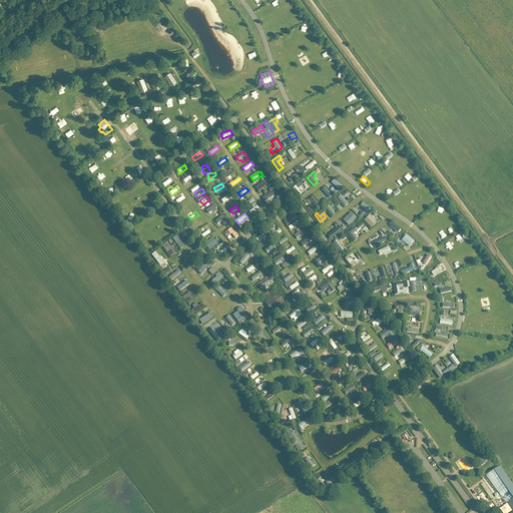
[(351,218),(346,223),(349,226),(357,218),(352,213),(349,216),(351,218)]
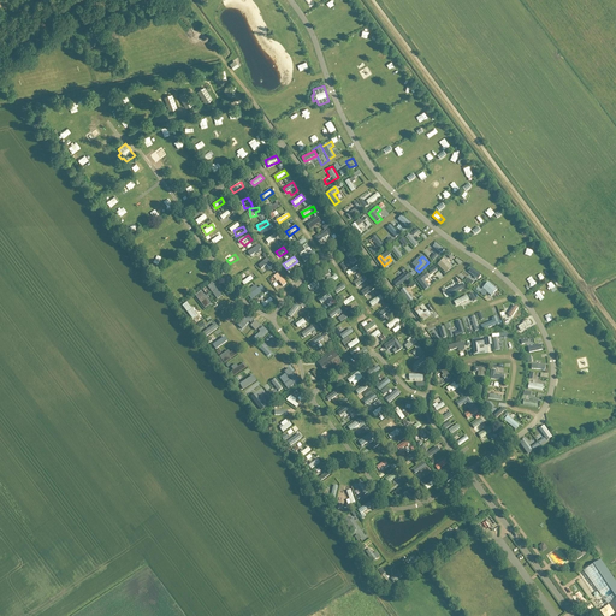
[(273,266),(267,259),(258,266),(261,270),(266,265),(270,268),(273,266)]
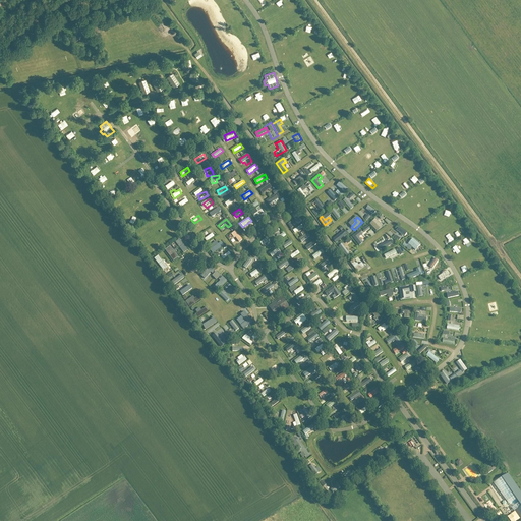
[(375,220),(369,225),(377,231),(382,226),(375,220)]
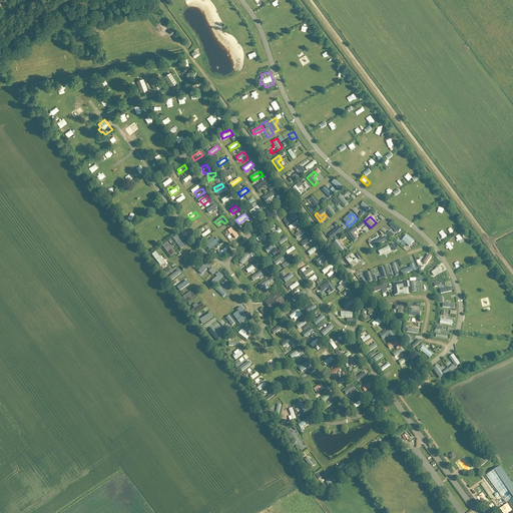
[(195,224),(198,228),(205,223),(202,219),(195,224)]
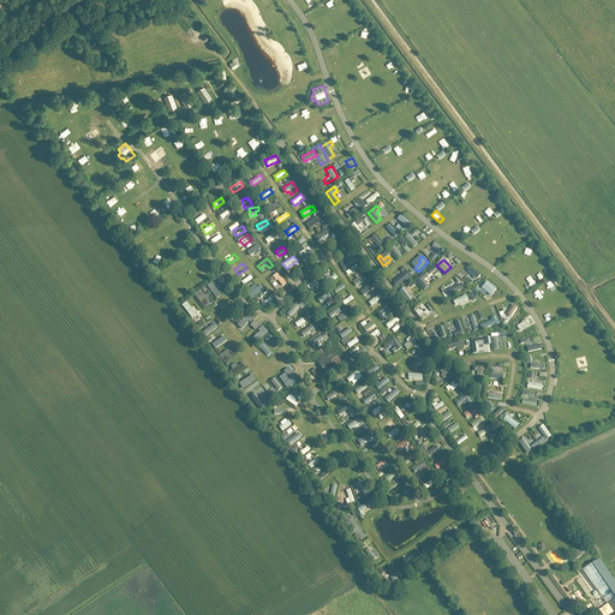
[(356,263),(345,268),(348,274),(359,269),(356,263)]
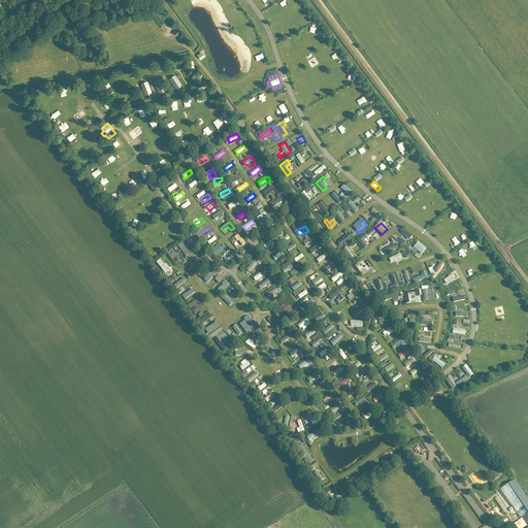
[(402,229),(401,232),(410,239),(413,236),(402,229)]
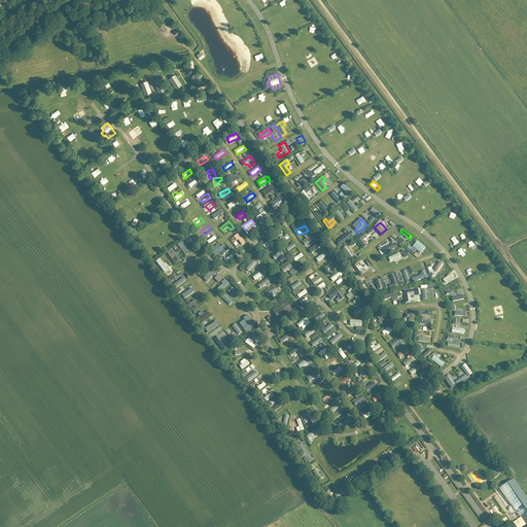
[(234,235),(237,240),(238,239),(242,244),(245,242),(238,232),(234,235)]
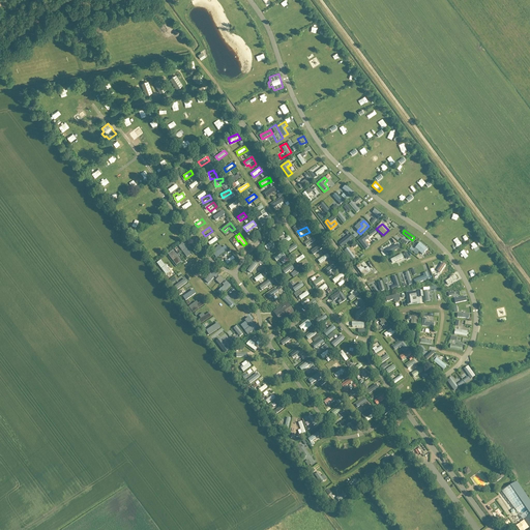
[(365,236),(358,241),(365,251),(369,247),(364,241),(367,239),(365,236)]
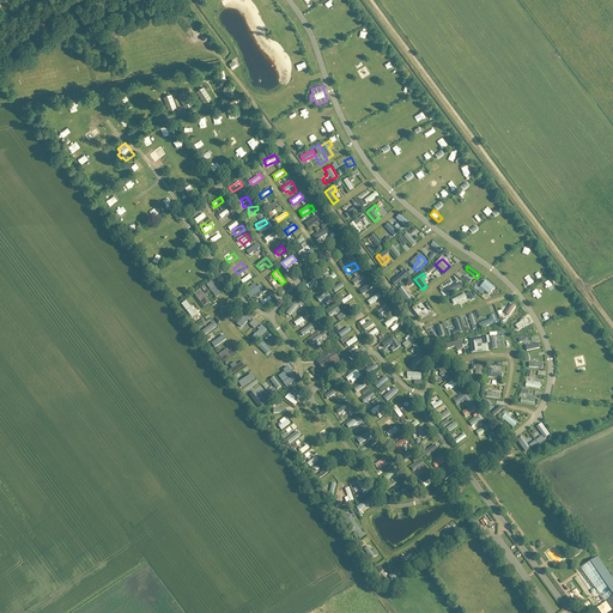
[(315,277),(307,284),(309,287),(317,280),(315,277)]
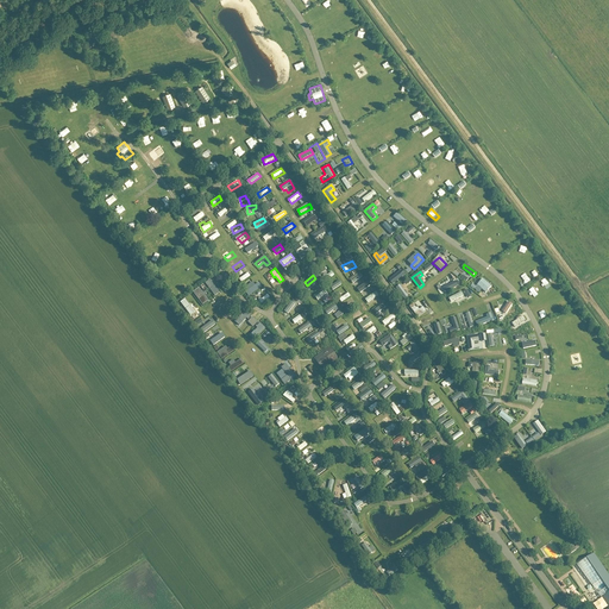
[(477,286),(485,293),(491,286),(483,278),(477,286)]
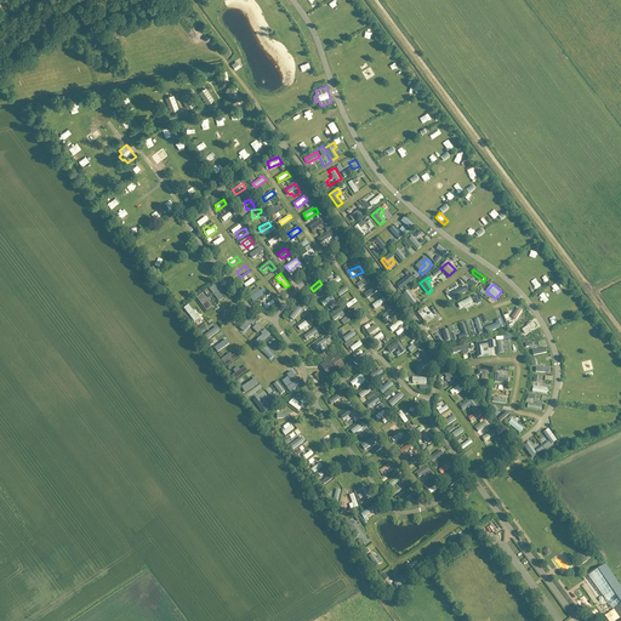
[(267,292),(263,289),(251,298),(254,302),(267,292)]
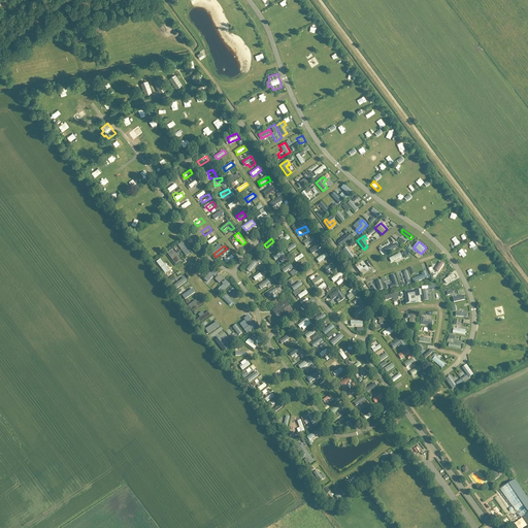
[(273,256),(276,260),(285,255),(282,250),(273,256)]
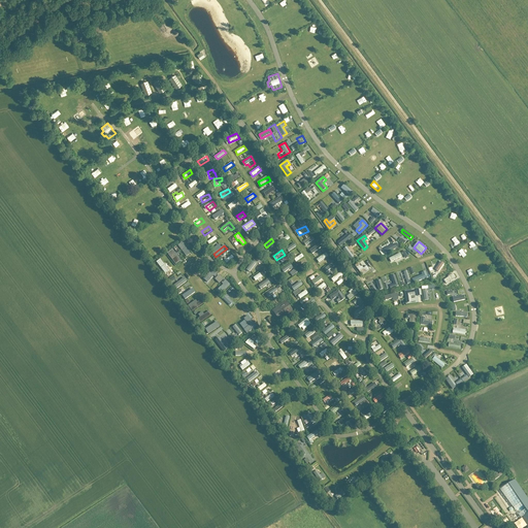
[(227,262),(234,258),(232,254),(225,259),(227,262)]
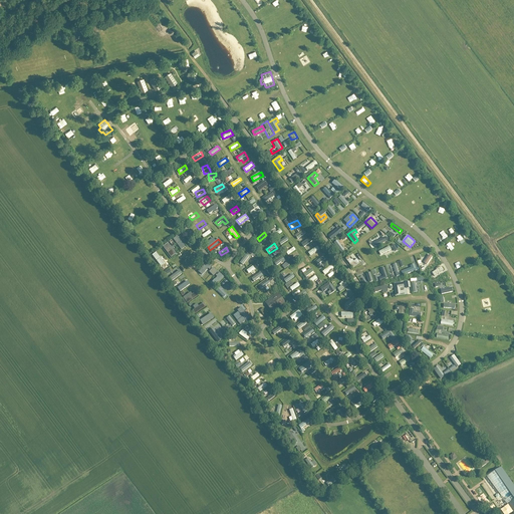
[(240,260),(244,263),(250,255),(246,252),(240,260)]
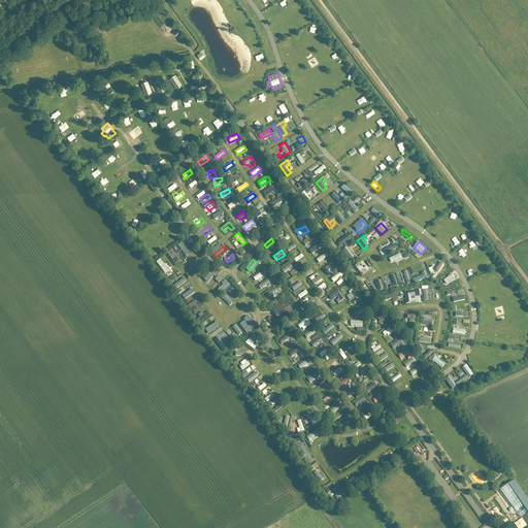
[(436,269),(440,271),(446,263),(441,261),(436,269)]
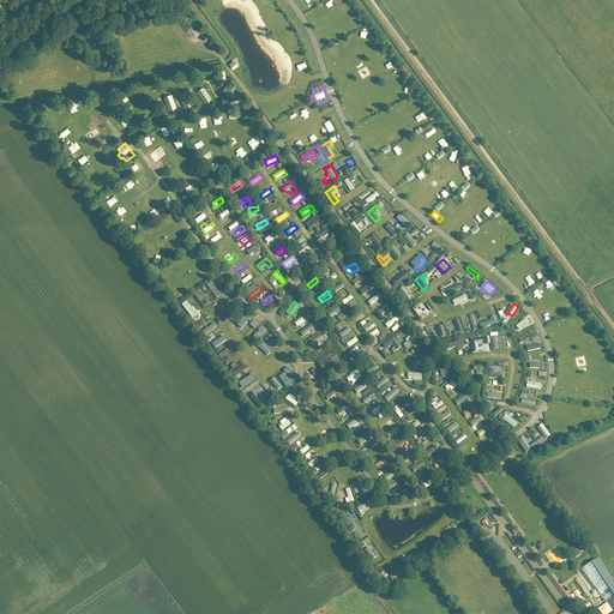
[(417,306),(413,309),(421,321),(427,317),(417,306)]
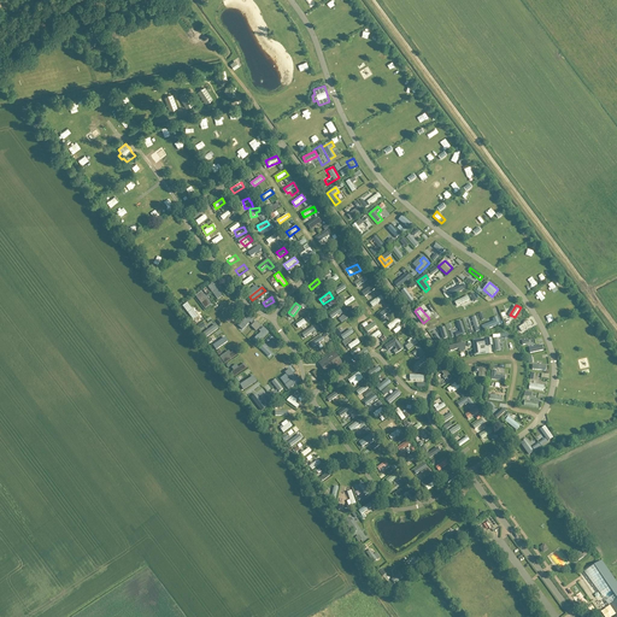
[(297,322),(299,327),(301,325),(304,329),(309,327),(304,317),(297,322)]
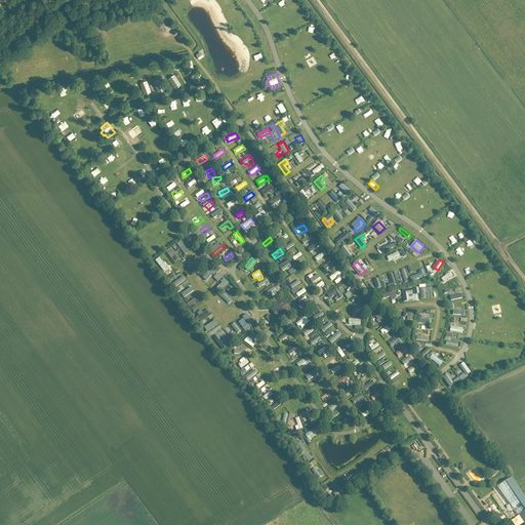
[(425,271),(409,277),(411,282),(427,276),(425,271)]
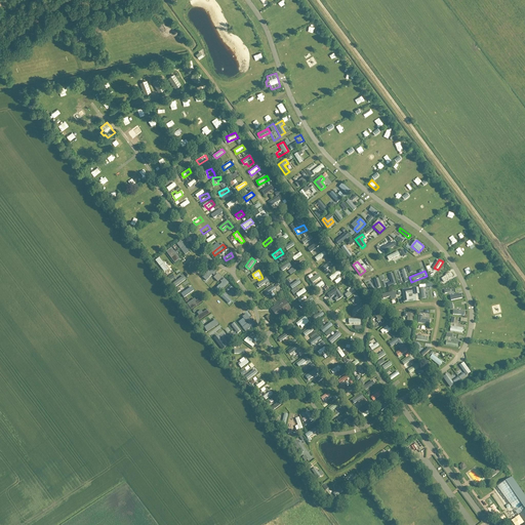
[(444,283),(453,277),(450,273),(442,279),(444,283)]
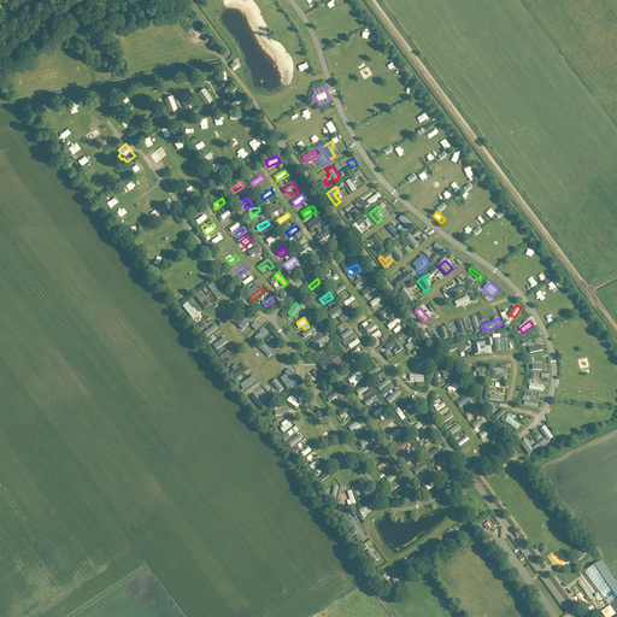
[(313,325),(303,331),(306,336),(316,330),(313,325)]
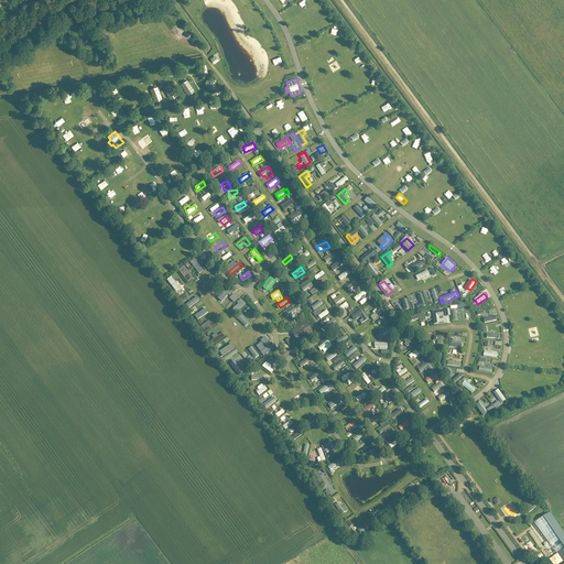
[(338,305),(342,310),(346,307),(345,305),(348,304),(346,301),(338,305)]
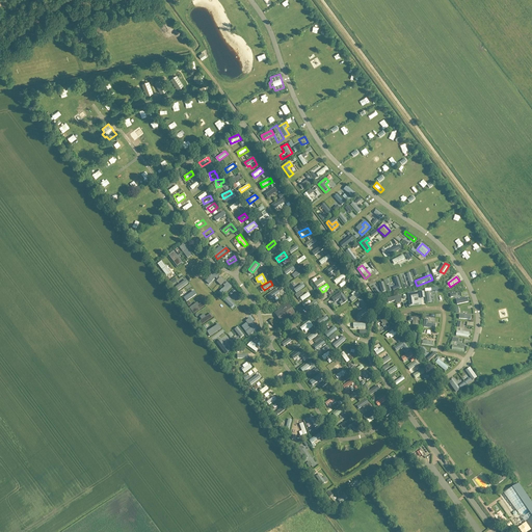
[(302,300),(311,295),(308,291),(300,296),(302,300)]
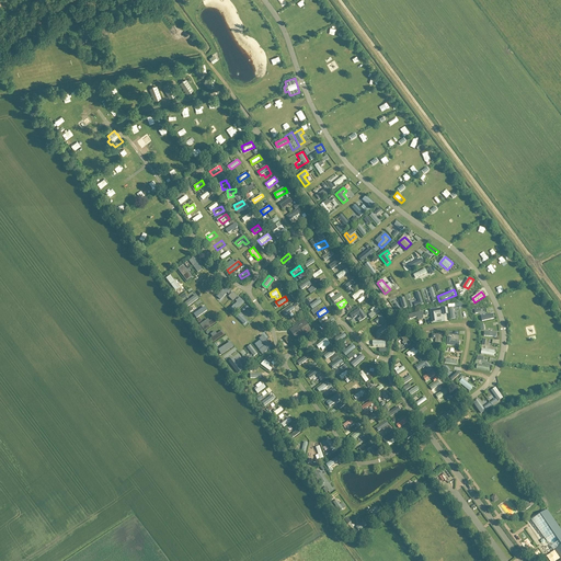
[(366,318),(359,308),(350,315),(352,319),(358,315),(363,320),(366,318)]
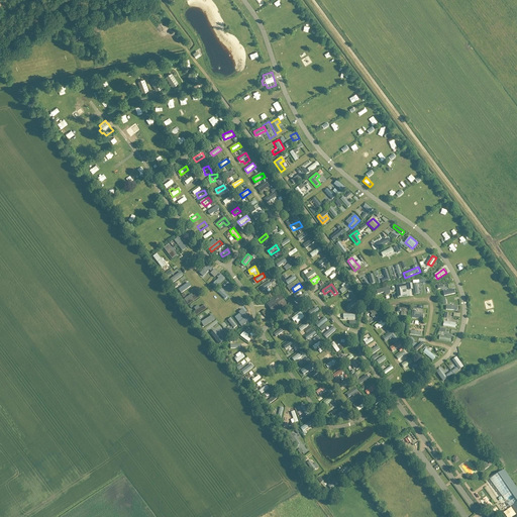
[(346,284),(339,290),(342,293),(349,287),(346,284)]
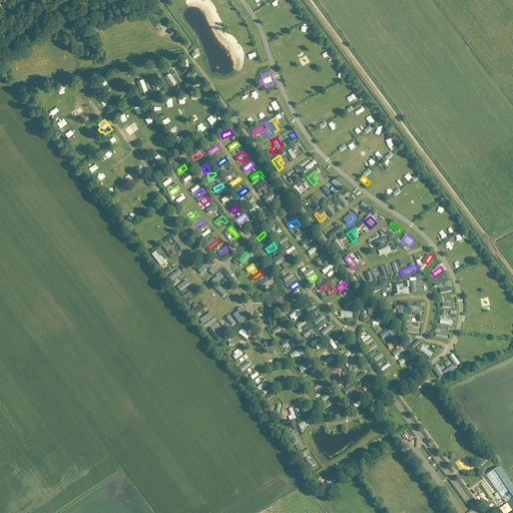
[(213,290),(216,295),(221,292),(218,287),(213,290)]
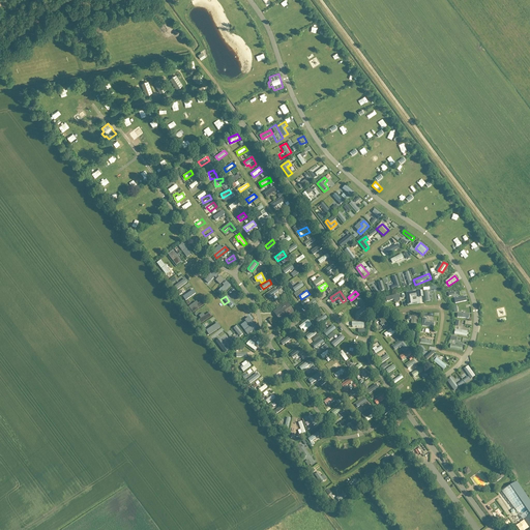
[(364,305),(361,299),(354,303),(356,306),(358,305),(360,307),(364,305)]
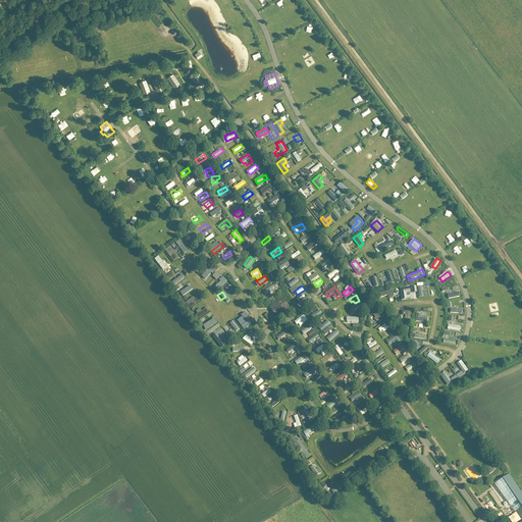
[(270,309),(275,316),(289,307),(283,300),(270,309)]
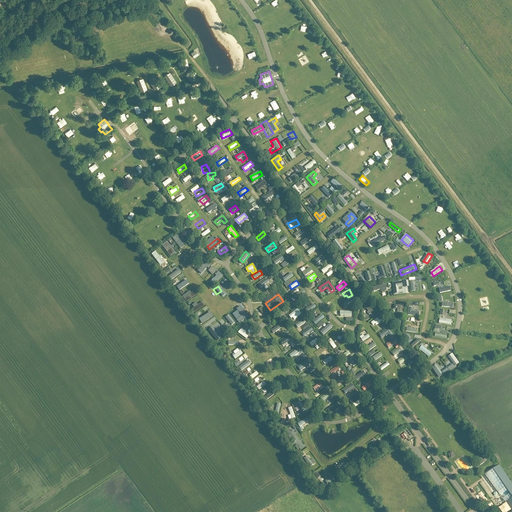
[(198,299),(192,303),(196,308),(202,304),(198,299)]
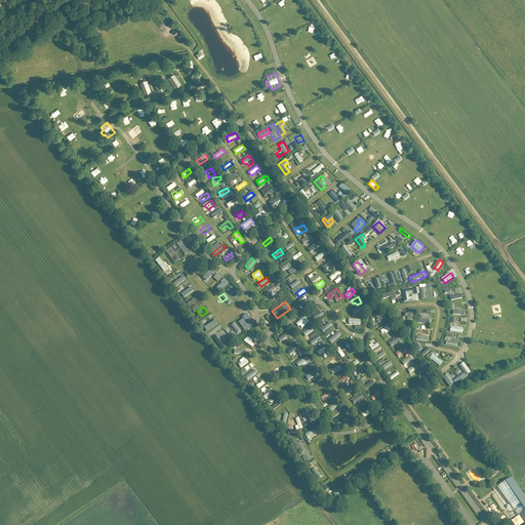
[(254,325),(246,315),(242,318),(247,324),(242,328),(245,332),(254,325)]
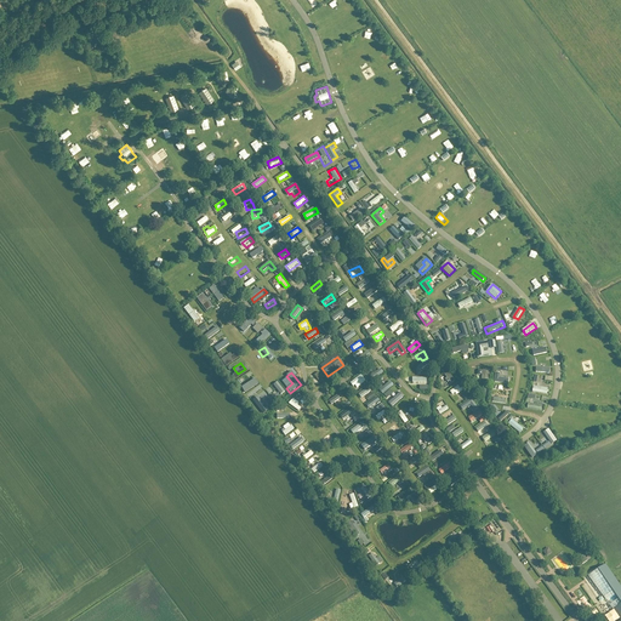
[(360,383),(365,379),(360,372),(349,381),(353,386),(359,381),(360,383)]
